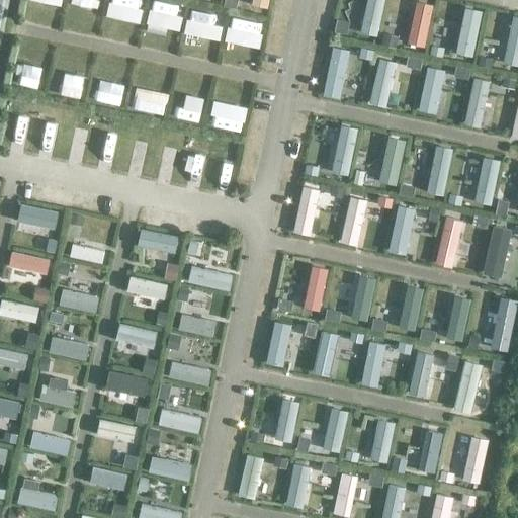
[(366,0),(360,32),(376,36),(384,0),(366,0)]
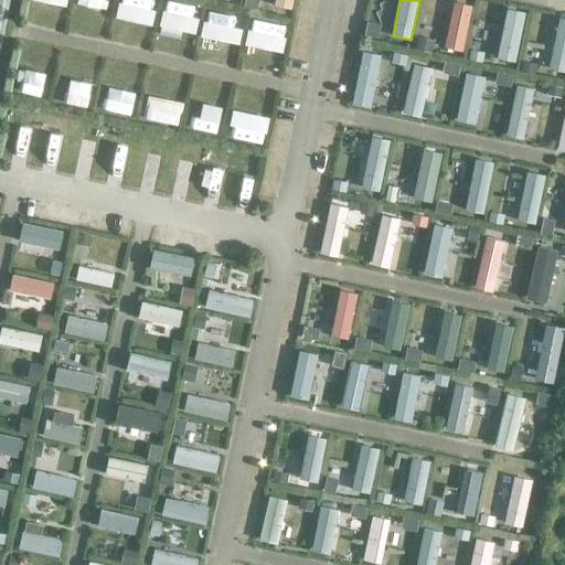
[(462,51),(472,6),(454,1),(444,46),(462,51)]
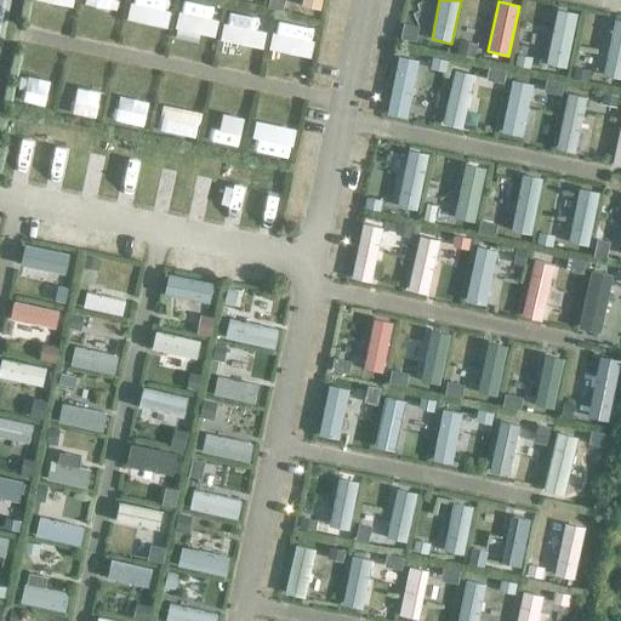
[(577,13),(557,9),(546,63),(567,67),(577,13)]
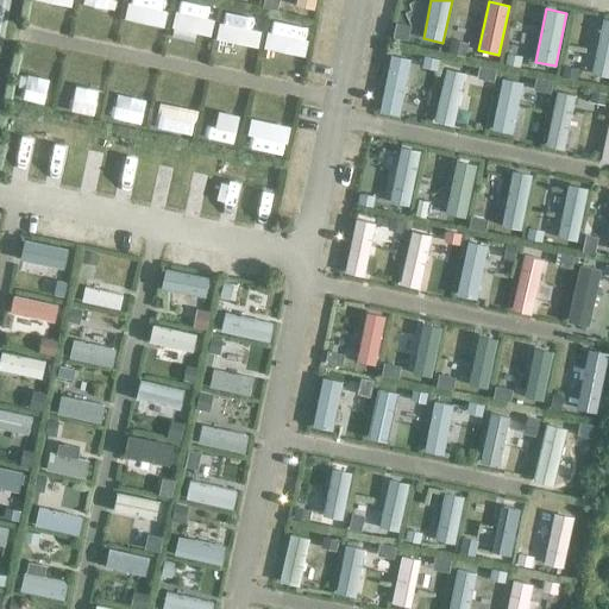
[(608,19),(602,18),(590,74),(608,76),(608,19)]
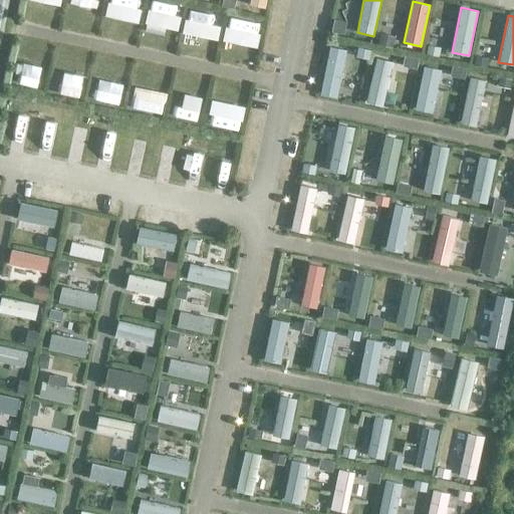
[(337,97),(346,49),(329,46),(320,94),(337,97)]
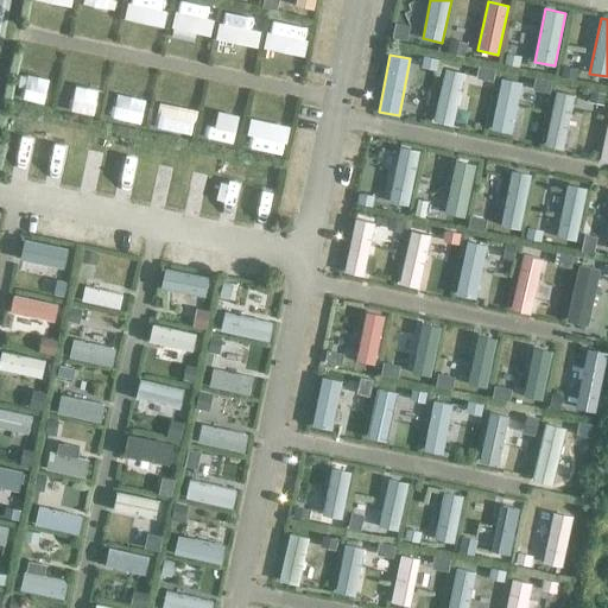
[(453,125),(464,73),(445,68),(434,120),(453,125)]
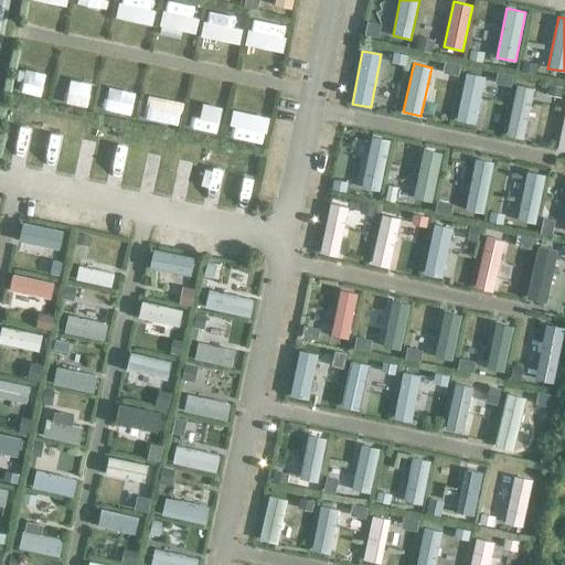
[(486,76),(466,72),(456,120),(476,125),(486,76)]
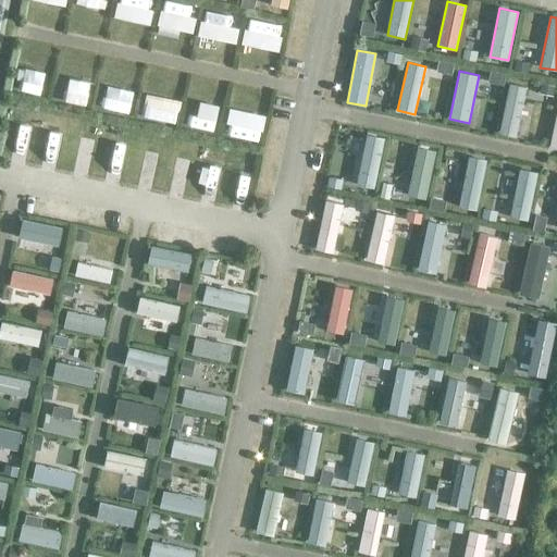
[(517,137),(527,87),(509,84),(498,133),(517,137)]
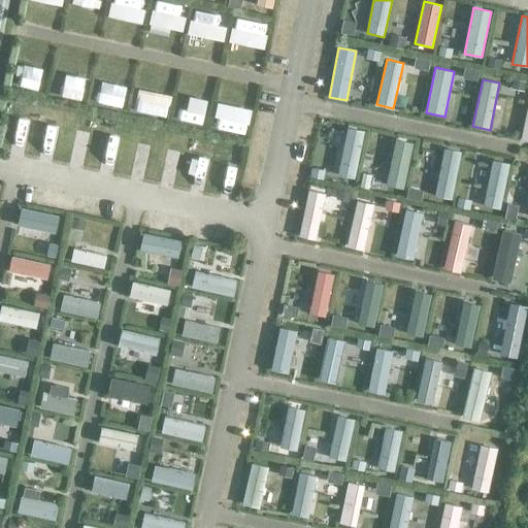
[(348,127),(337,174),(355,178),(364,130),(348,127)]
